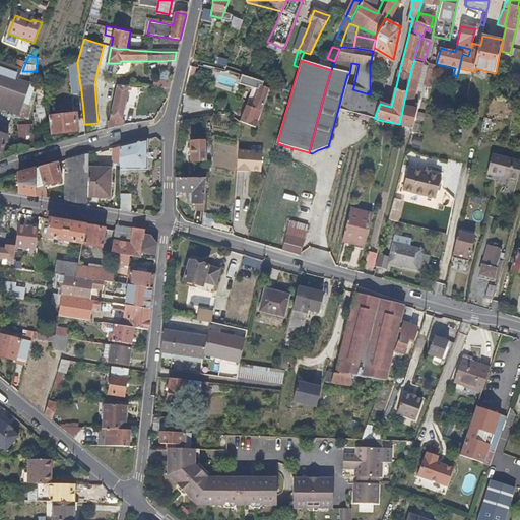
[(79,78),(77,62),(70,64),(72,91),(81,91),(79,78)]
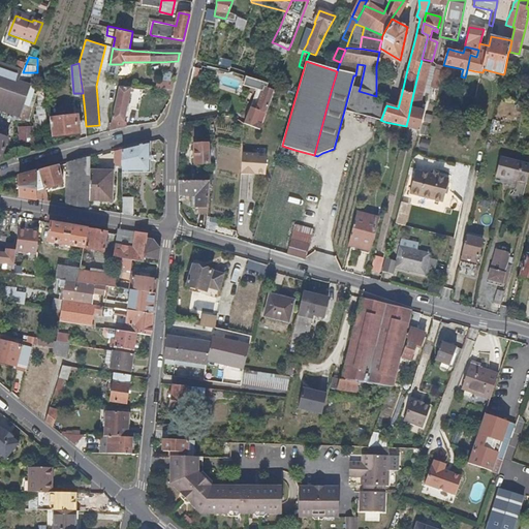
[(0,110),(10,114),(21,117),(30,91),(34,76),(24,72),(23,72),(16,70),(0,64),(0,110)]
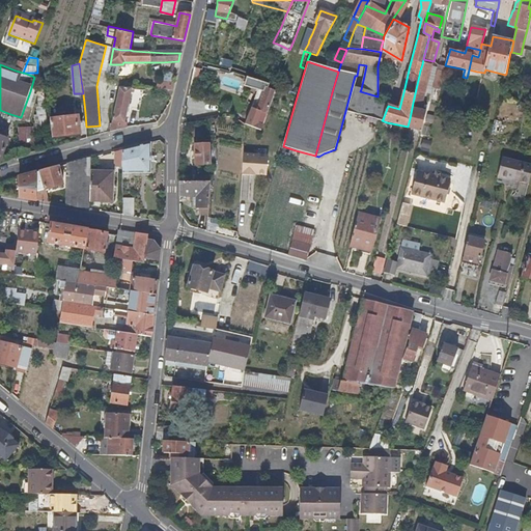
[(110,64),(109,73),(120,75),(122,64),(110,64)]
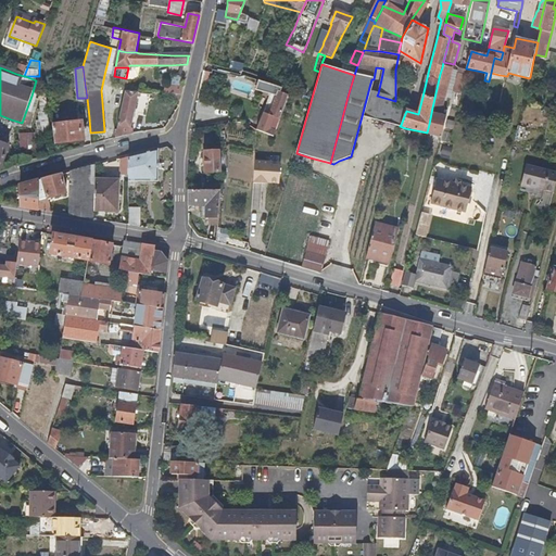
[(432,108),(438,109),(443,86),(446,87),(451,70),(442,67),(440,74),(432,108)]
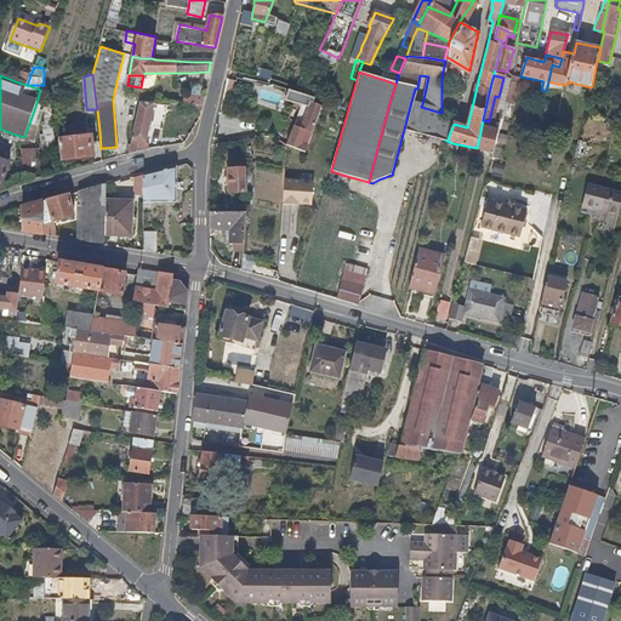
[(262,87),(263,80),(256,79),(245,115),(235,113),(233,118),(226,117),(223,124),(250,131),(262,87)]
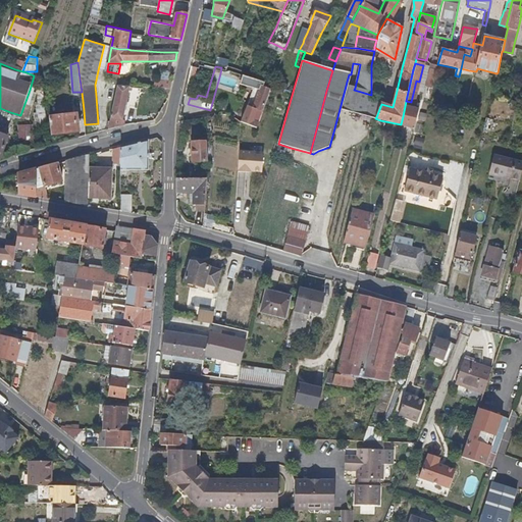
[(427,69),(426,87),(433,88),(434,69),(427,69)]
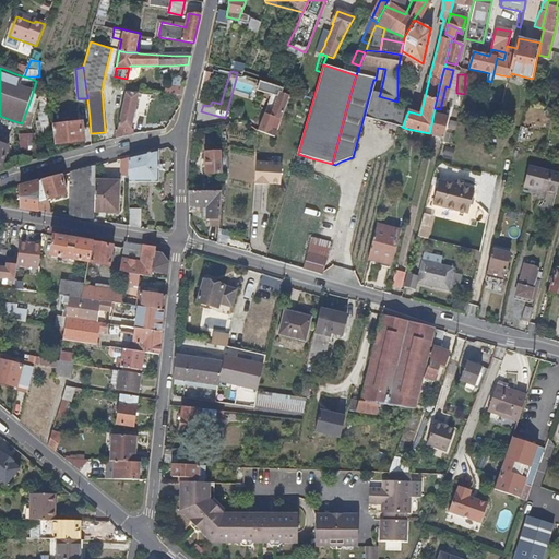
[(120,113),(115,139),(117,139),(133,134),(134,132),(135,117),(147,117),(152,94),(139,93),(125,92),(120,113)]
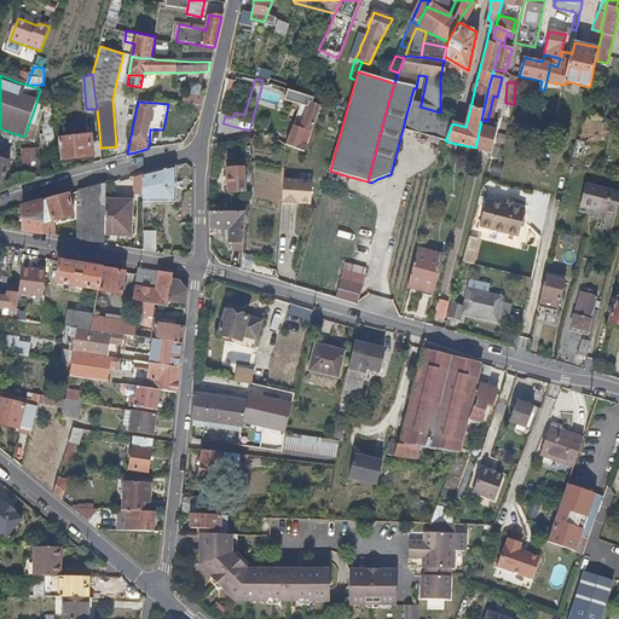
[(403,129),(415,133),(437,139),(445,140),(446,139),(452,123),(452,119),(440,115),(440,113),(428,109),(420,106),(421,104),(410,102),(403,129)]
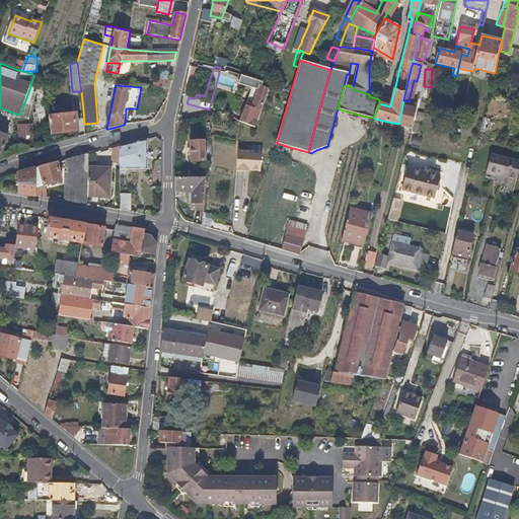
[(267,94),(268,91),(257,87),(249,108),(244,106),(242,113),(238,123),(254,130),(261,113),(267,94)]
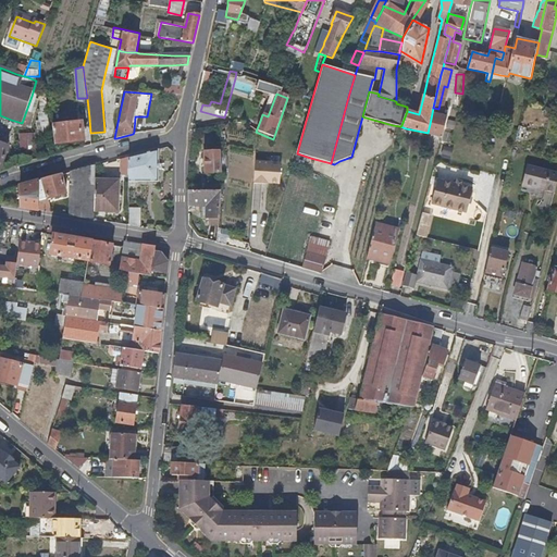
[(430,124),(428,133),(442,136),(442,135),(447,114),(437,112),(438,109),(433,108),(430,124)]
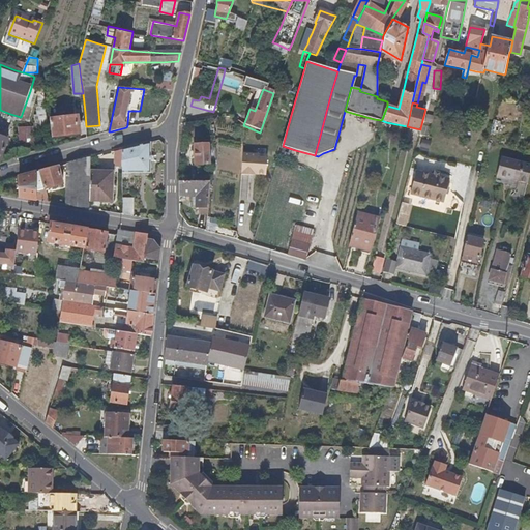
[(50,118),(52,137),(80,134),(79,122),(79,116),(65,117),(50,118)]
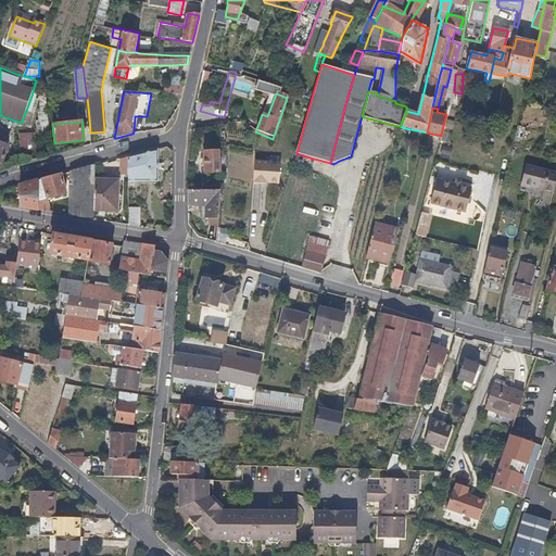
[(19,151),(35,150),(34,133),(17,134),(19,151)]
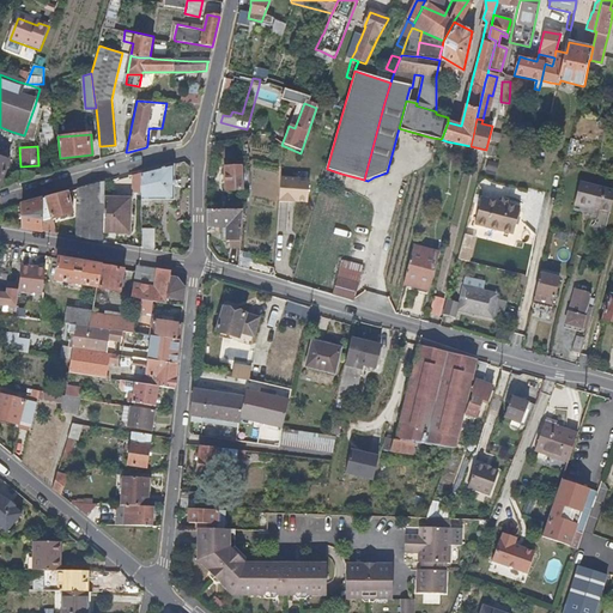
[(144,173),(143,200),(175,201),(176,163),(168,165),(145,173),(144,173)]
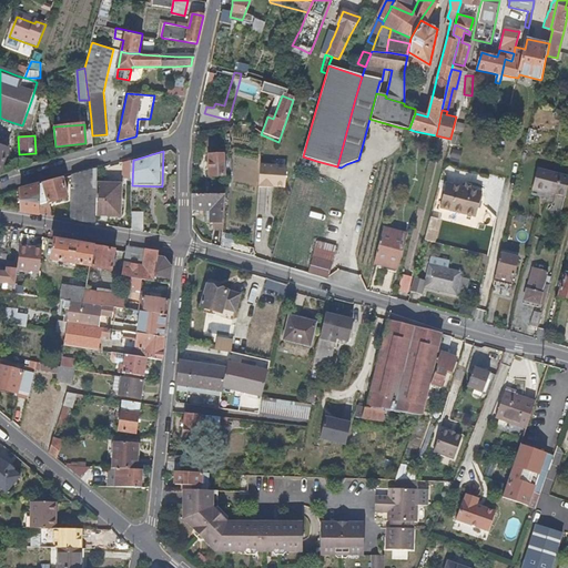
[(223,175),(223,153),(209,153),(209,176),(223,175)]
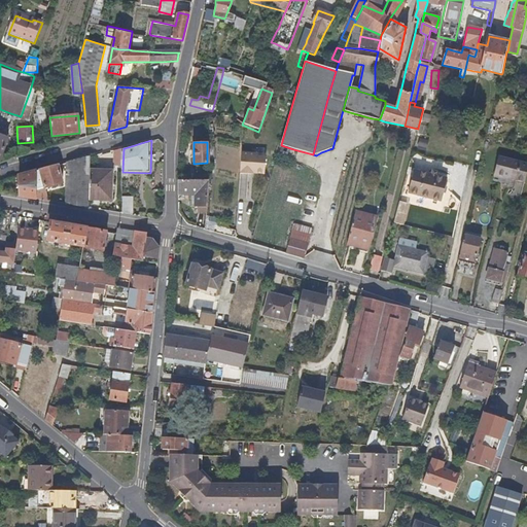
[(238,175),(265,175),(265,153),(238,152),(238,175)]
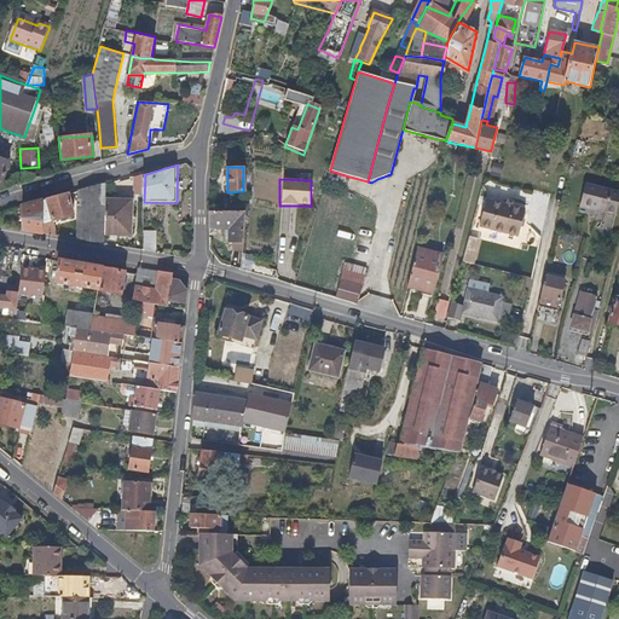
[(613,214),(618,195),(618,192),(584,183),(578,204),(613,214)]
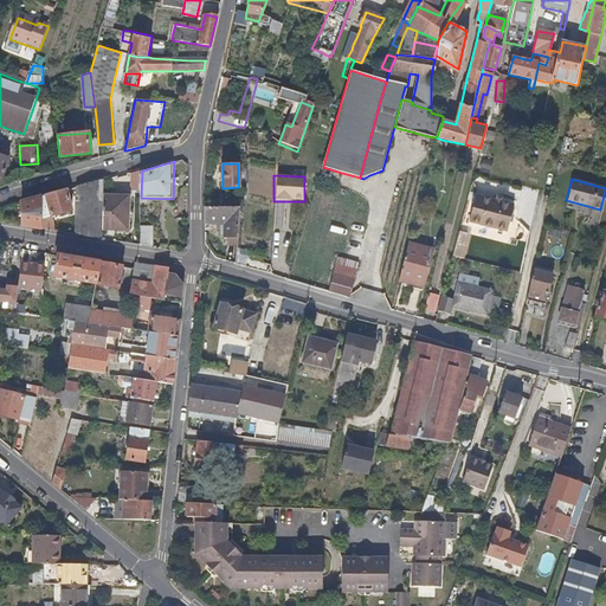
[(75,189),(73,234),(102,239),(102,230),(102,216),(103,198),(103,181),(86,186),(75,189)]
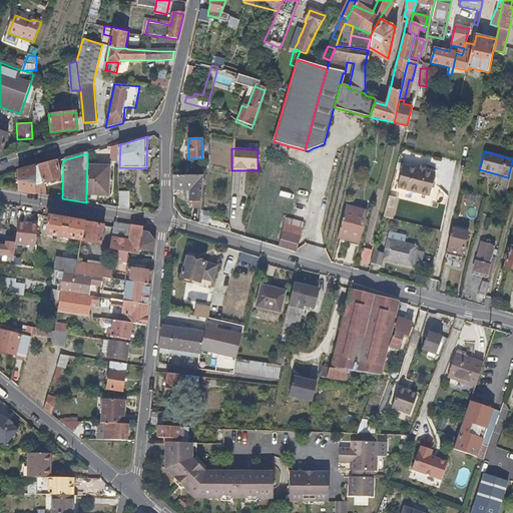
[(34,167),(34,193),(42,195),(44,183),(59,179),(55,162),(49,163),(34,167)]
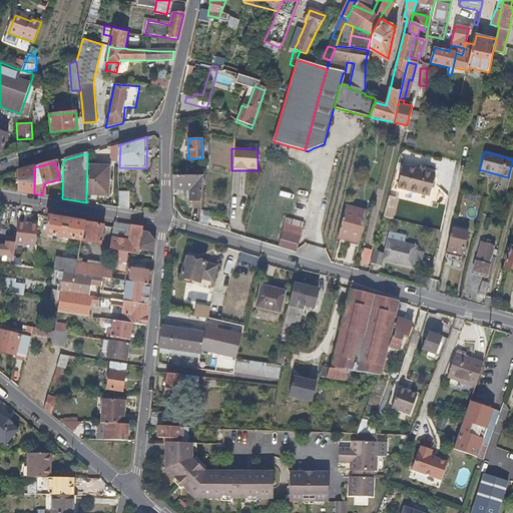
[(424,170),(418,168),(401,164),(396,186),(428,194),(434,172),(424,170)]
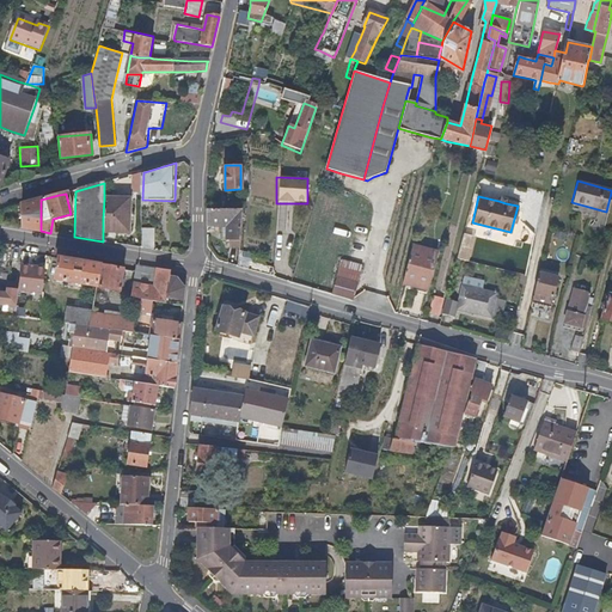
[(20,206),(22,227),(24,228),(41,231),(41,200),(25,204),(20,206)]
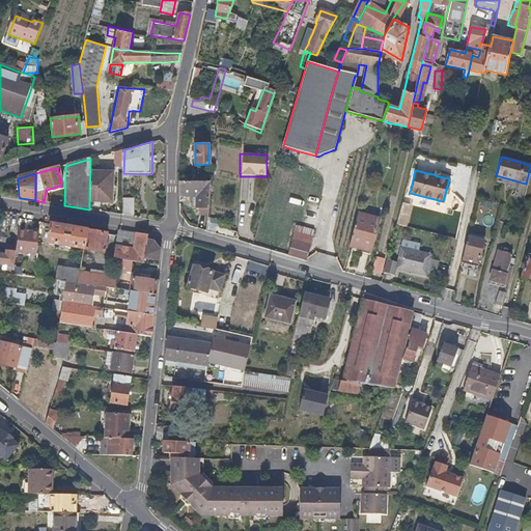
[(89,189),(89,201),(110,201),(111,173),(90,173),(89,189)]
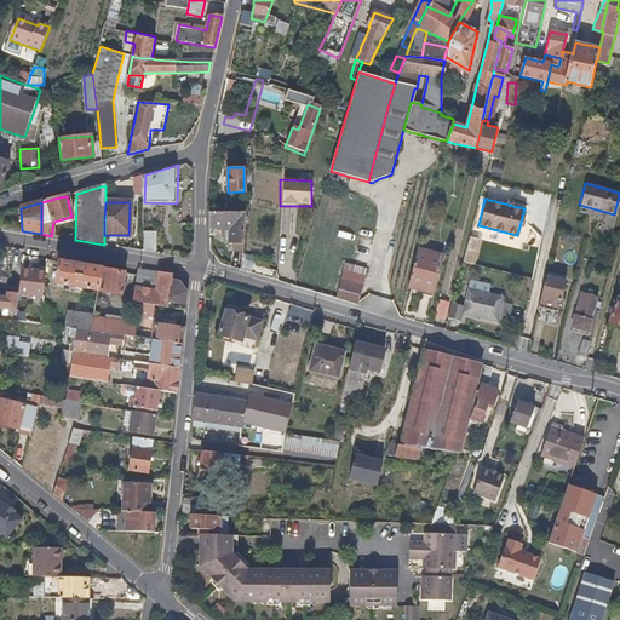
[(211,214),(210,230),(223,230),(228,230),(228,244),(233,244),(242,244),(244,212),(229,212),(211,212),(211,214)]
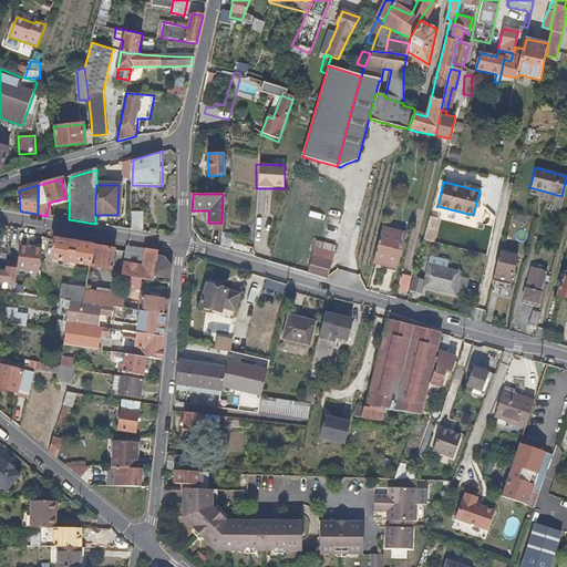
[(130,217),(130,229),(140,230),(140,217),(130,217)]
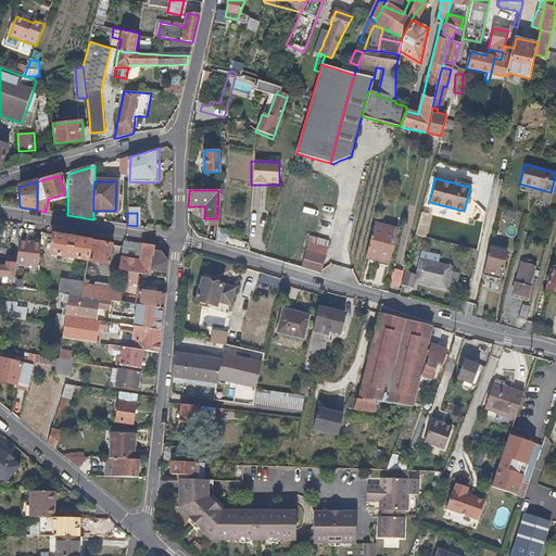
[(370,240),(367,256),(389,262),(397,229),(375,223),(370,240)]
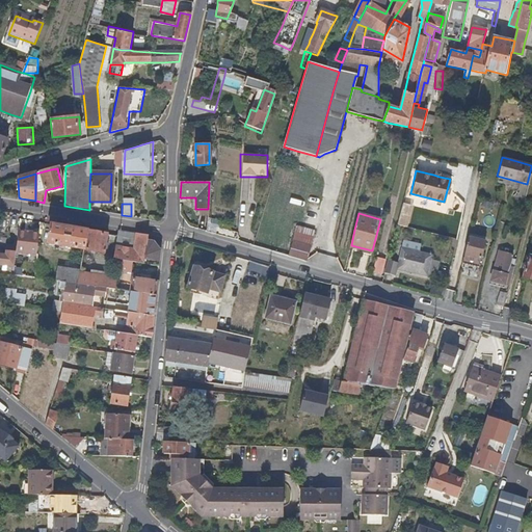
[(86,237),(87,231),(52,225),(49,244),(84,249),(86,237)]
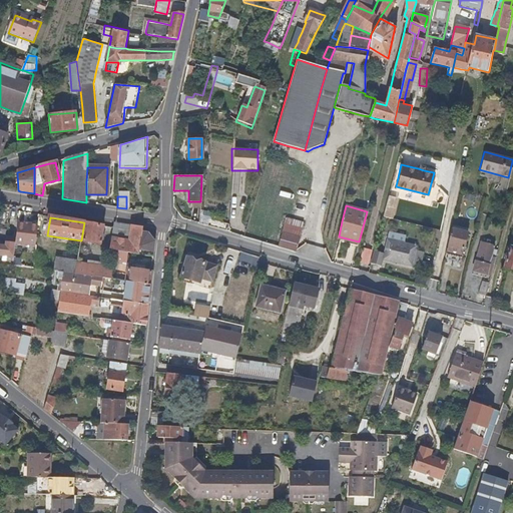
[(114,221),(111,244),(115,245),(114,249),(128,251),(136,252),(138,253),(139,248),(140,237),(141,232),(142,225),(114,221)]
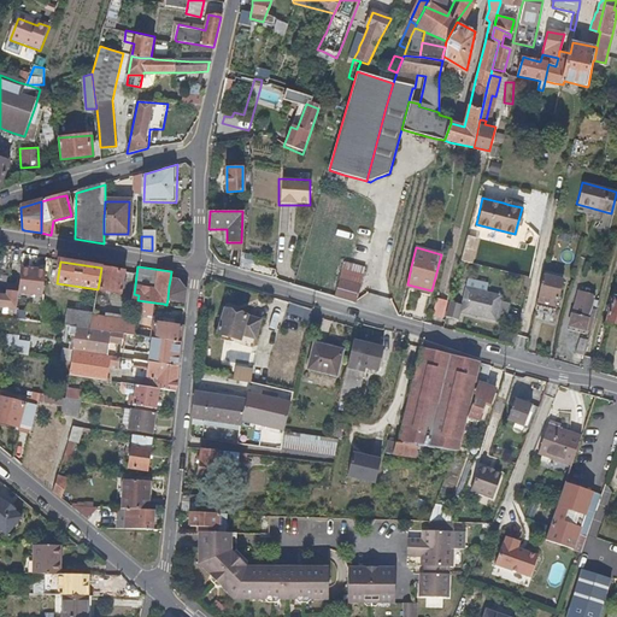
[(19,292),(19,293),(43,295),(47,270),(23,268),(19,292)]
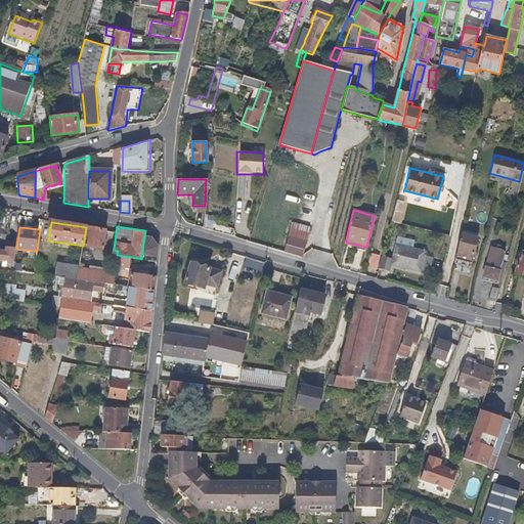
[(105,230),(86,227),(85,233),(83,246),(102,249),(105,230)]
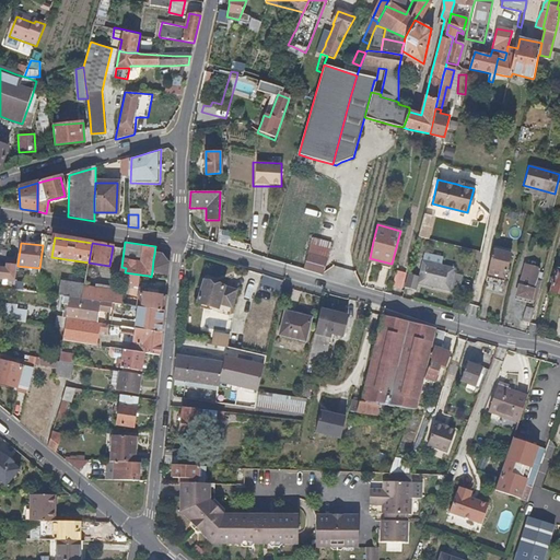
[(491,257),(487,275),(501,278),(504,279),(512,254),(493,248),(491,257)]
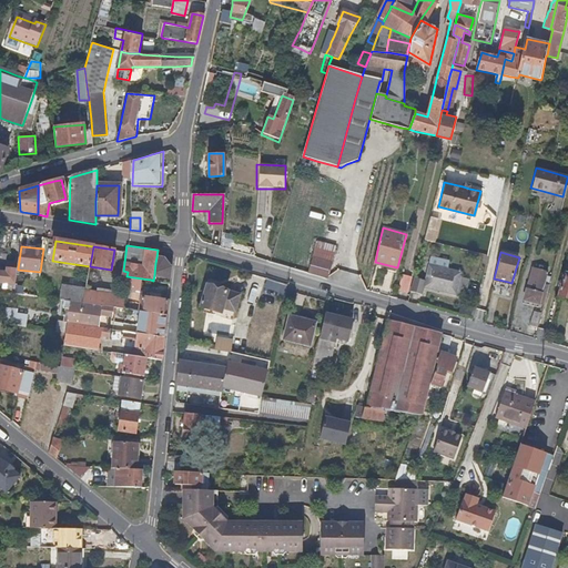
[(164,257),(156,257),(155,263),(154,275),(170,277),(171,267),(168,263),(164,257)]
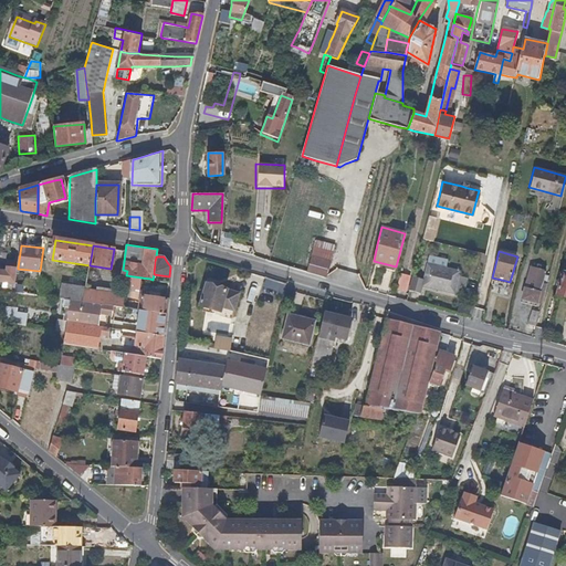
[(311,262),(308,272),(321,275),(327,278),(332,262),(313,257),(311,262)]
